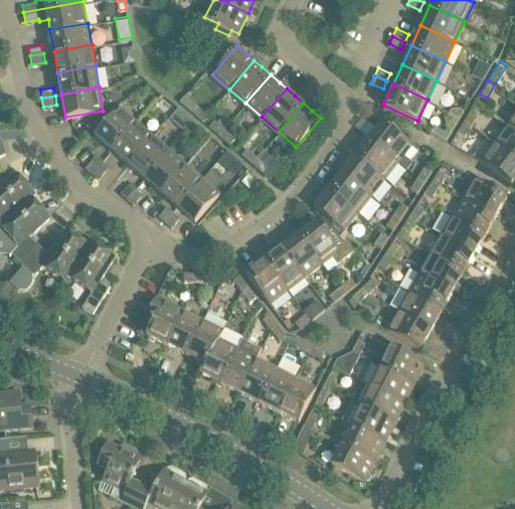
[(120,105),(95,134),(112,149),(137,120),(120,105)]
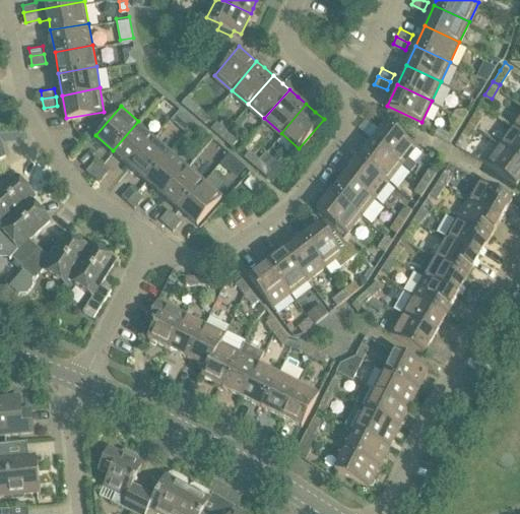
[(200,106),(195,112),(205,121),(210,115),(200,106)]
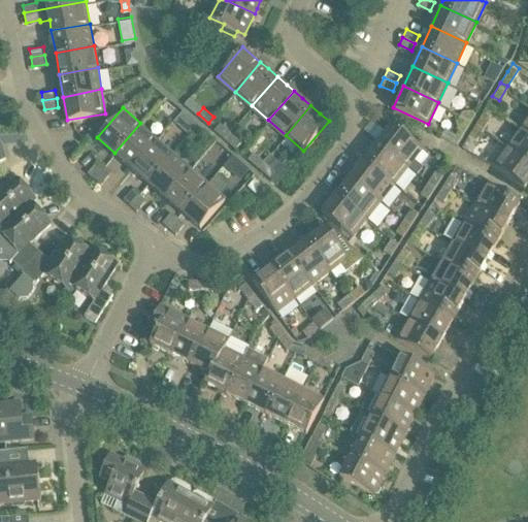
[(476,123),(484,127),(491,115),(484,110),(476,123)]
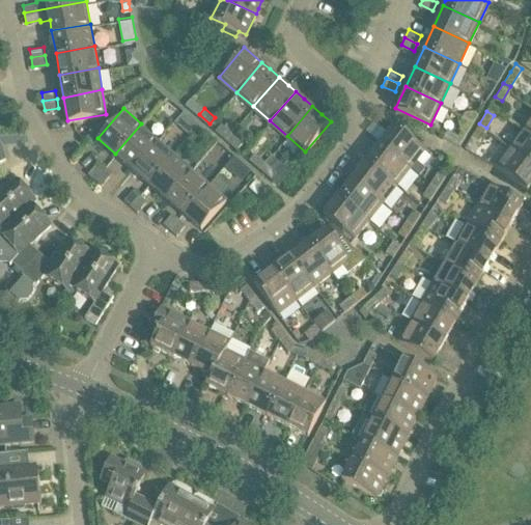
[(225,137),(231,131),(221,122),(216,129),(225,137)]
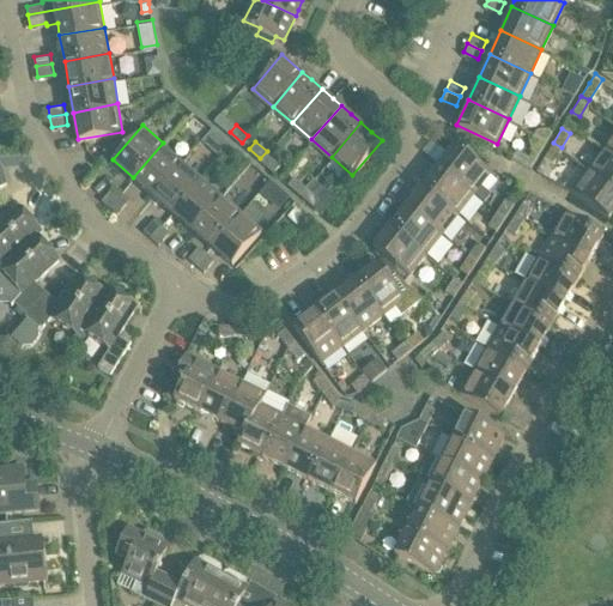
[(163,143),(133,177),(152,193),(182,159),(163,143)]
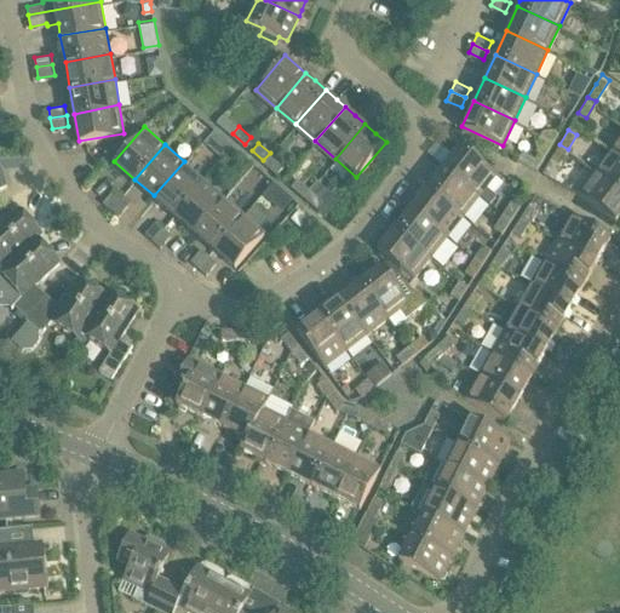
[(497,172),(460,144),(443,165),(480,194),(497,172)]
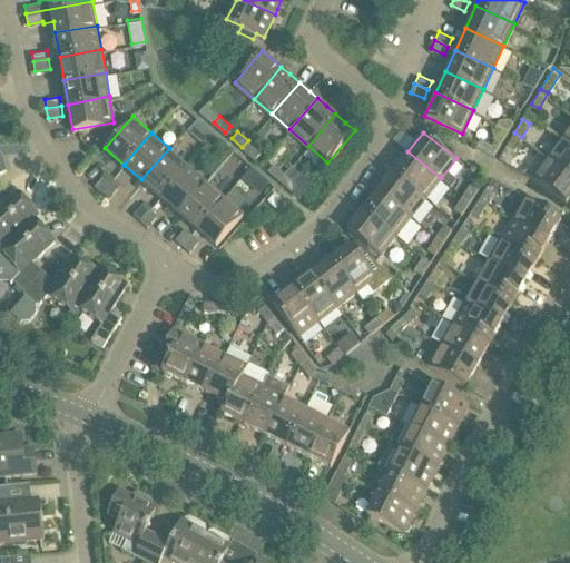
[(522,137),(514,132),(507,145),(514,150),(522,137)]
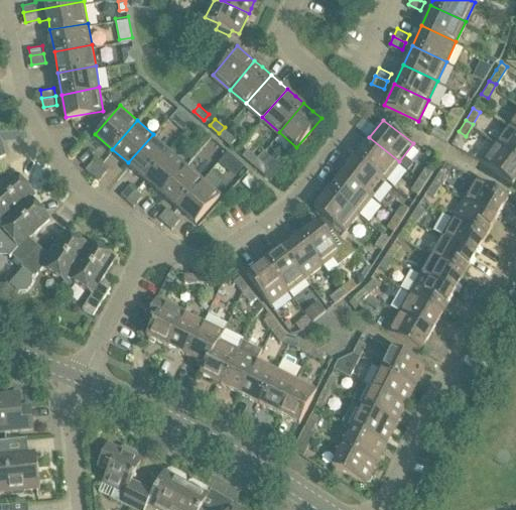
[(515,127),(509,122),(495,140),(515,155),(515,127)]
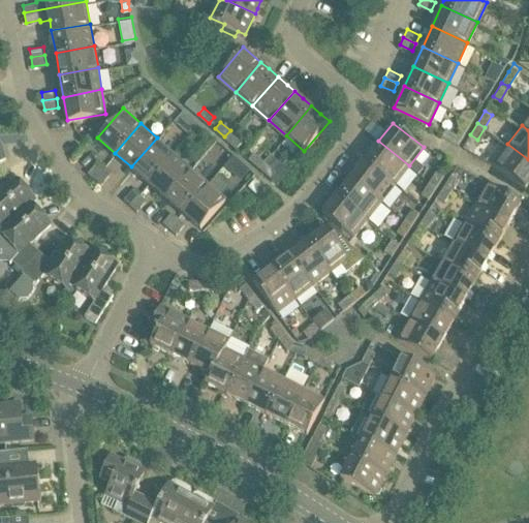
[(230,130),(224,136),(237,147),(242,141),(230,130)]
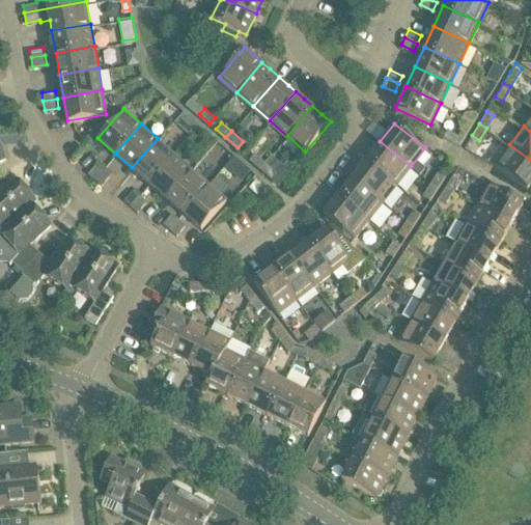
[(149,183),(175,153),(158,138),(132,167),(149,183)]
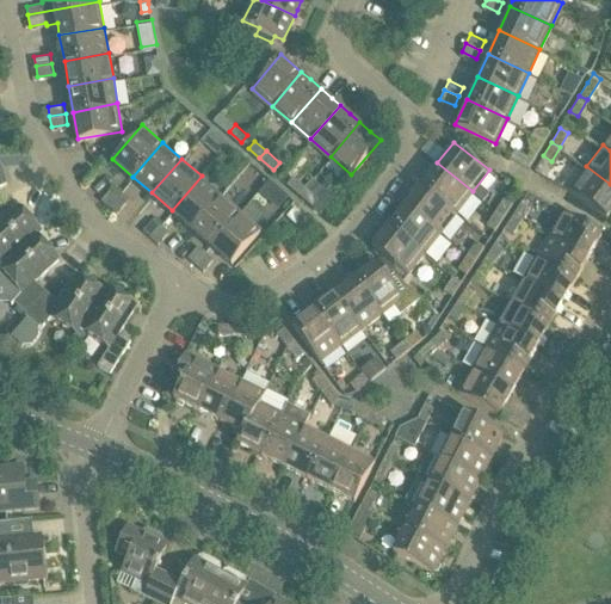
[(420,184),(456,213),(473,191),(437,162),(420,184)]
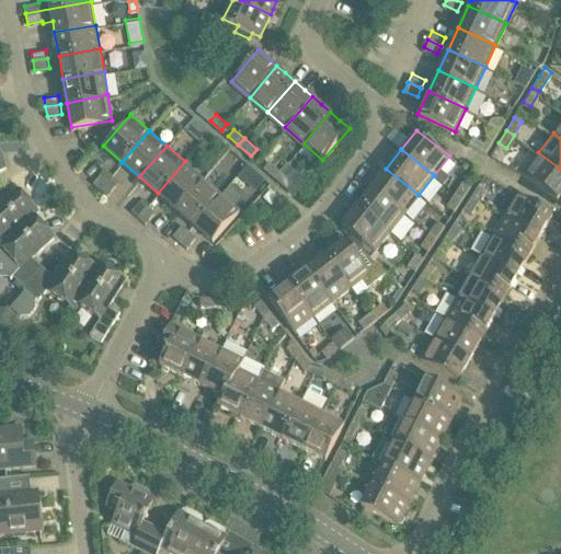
[(524,173),(558,197),(560,192),(560,169),(538,152),(524,173)]
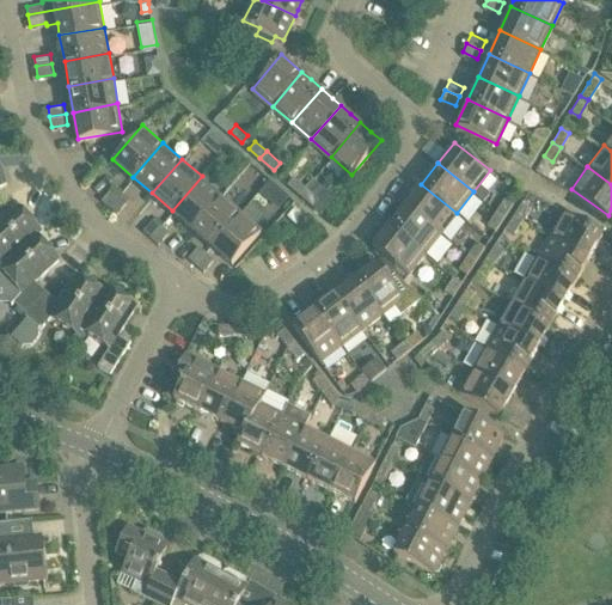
[(299,193),(306,184),(294,175),(288,182),(299,193)]
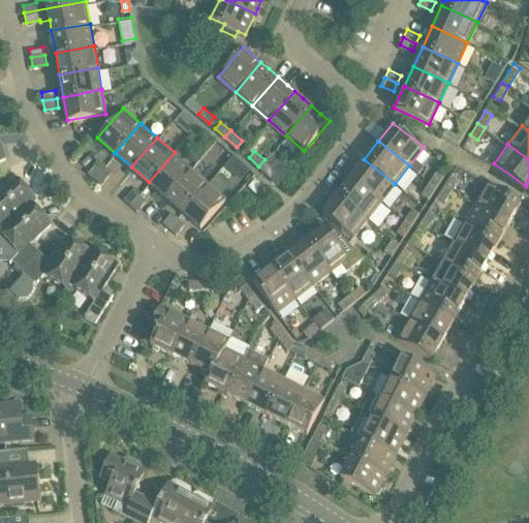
[(165,196),(191,166),(175,152),(149,182),(165,196)]
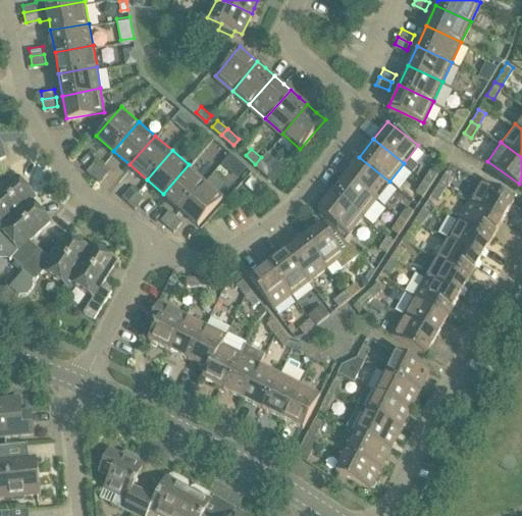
[(261,157),(255,164),(266,173),(272,167),(261,157)]
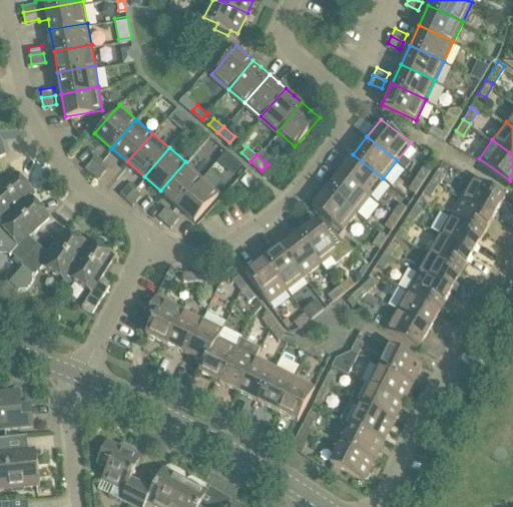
[(383,178),(353,154),(340,171),(370,195),(383,178)]
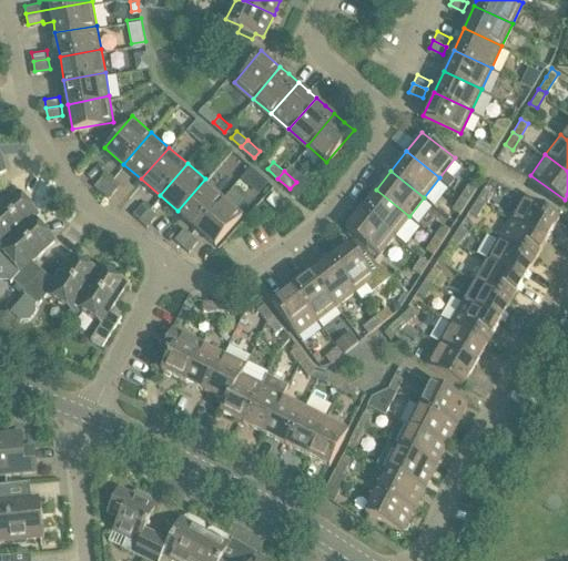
[(101,190),(111,179),(104,172),(94,184),(101,190)]
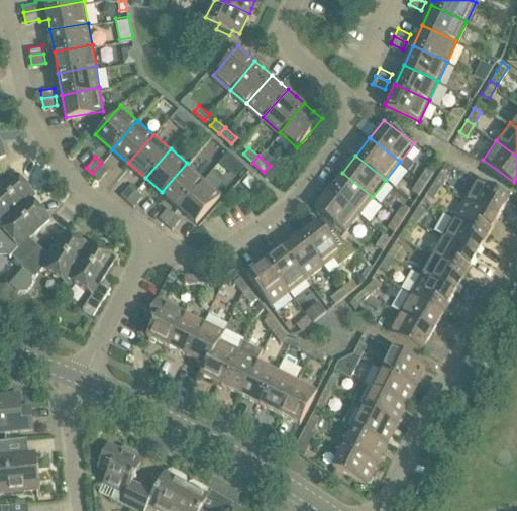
[(99,179),(108,168),(101,163),(92,173),(99,179)]
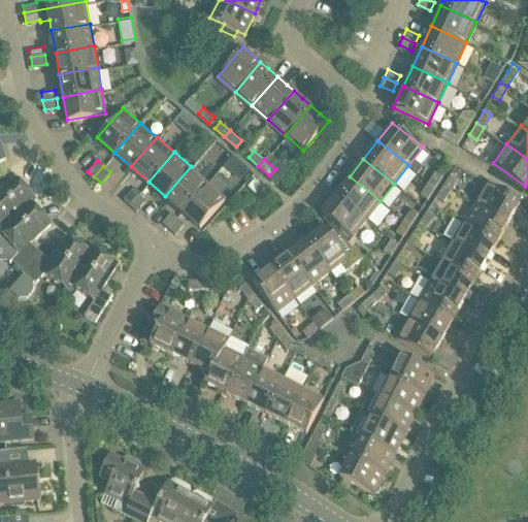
[(191,166),(165,196),(183,210),(207,181),(191,166)]
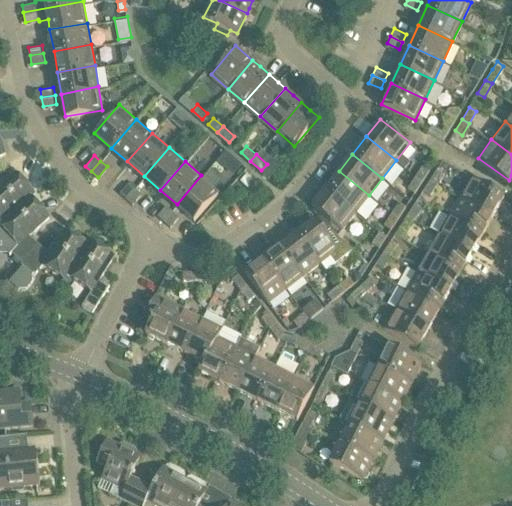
[(415,175),(422,179),(430,168),(423,163),(415,175)]
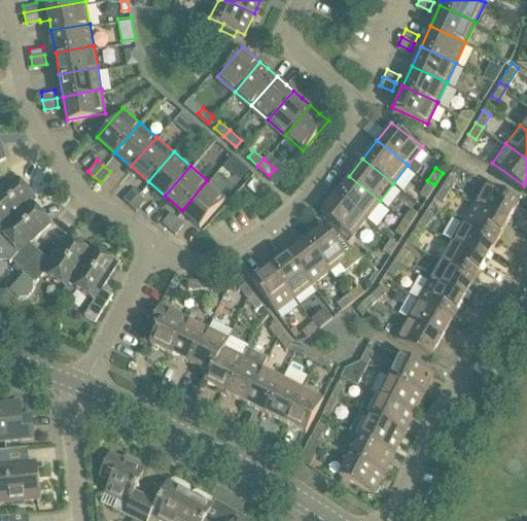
[(451,171),(448,176),(444,182),(451,187),(458,175),(451,171)]
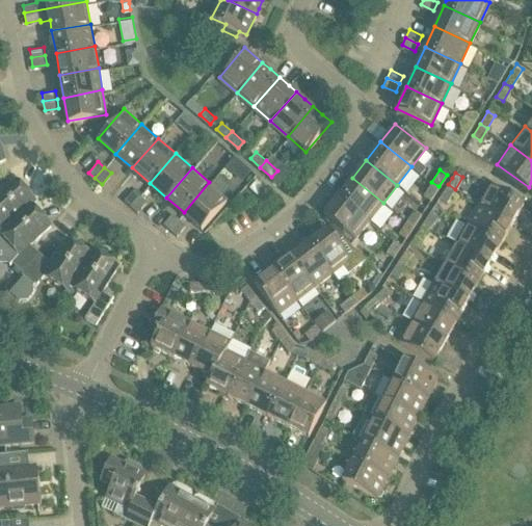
[(0,229),(3,227),(32,202),(36,199),(35,198),(17,177),(0,190),(0,229)]
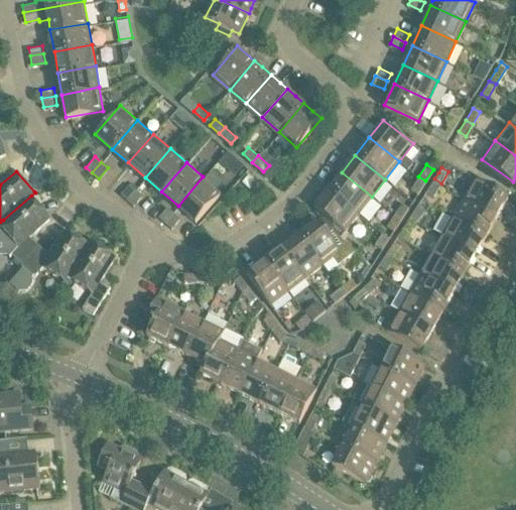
[(257,179),(249,172),(242,179),(250,186),(257,179)]
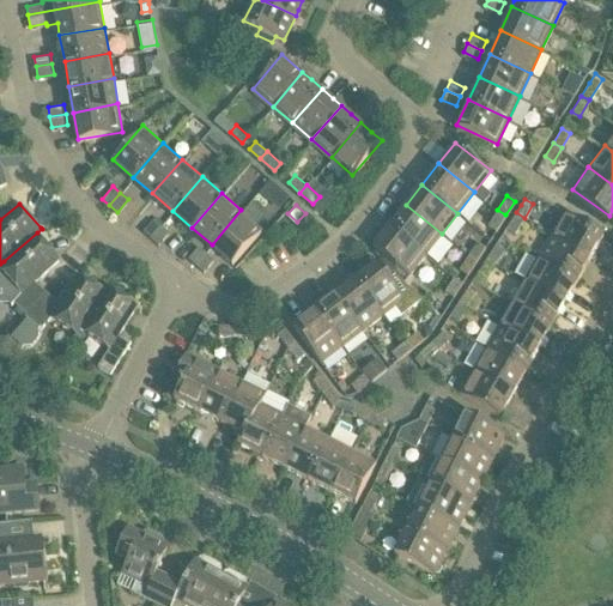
[(442,234),(406,205),(389,225),(426,253),(442,234)]
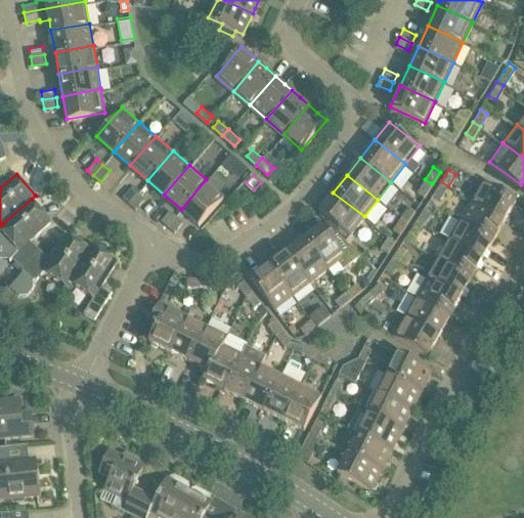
[(199,224),(224,195),(206,179),(181,209),(199,224)]
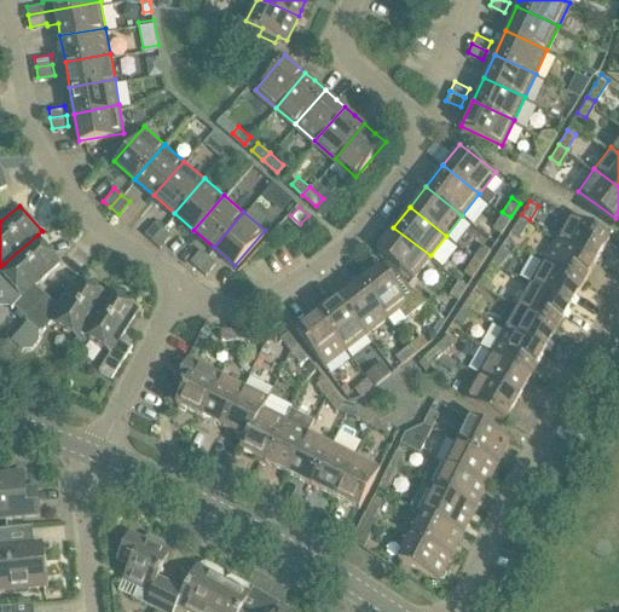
[(510,217),(502,212),(493,225),(502,231),(510,217)]
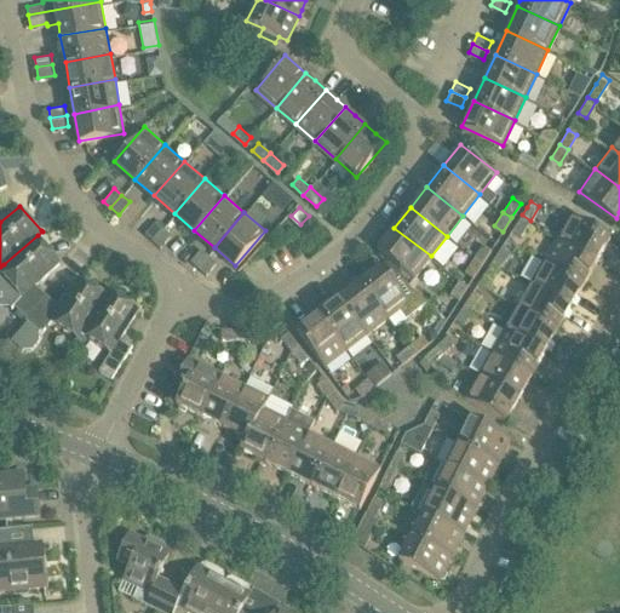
[(610,235),(570,212),(557,235),(598,258),(610,235)]
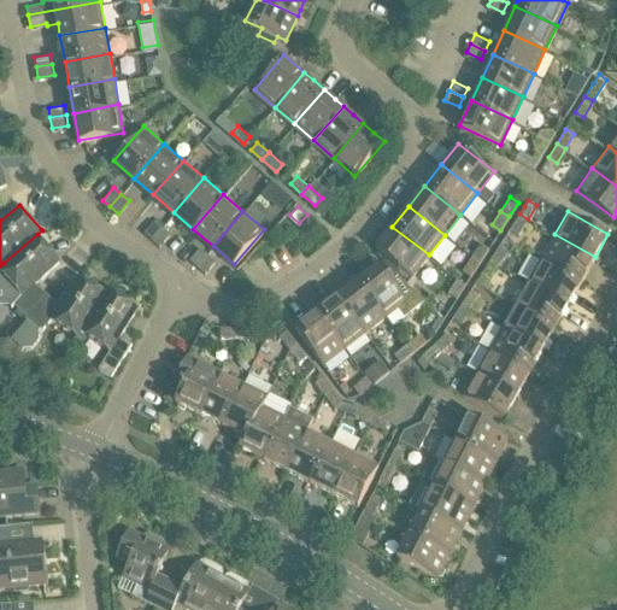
[(519,213),(510,228),(518,233),(528,220),(519,213)]
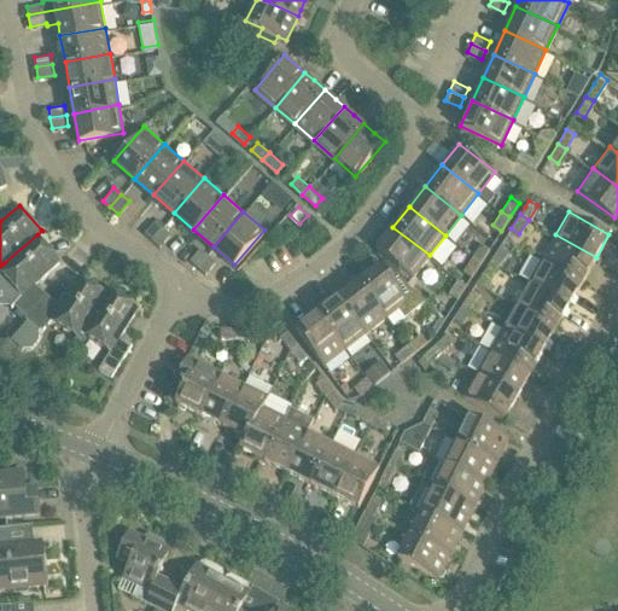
[(156,219),(145,231),(152,238),(163,225),(156,219)]
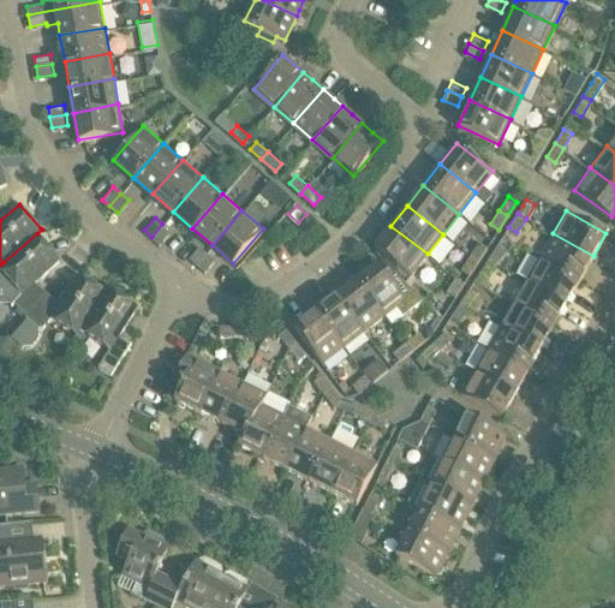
[(162,224),(151,237),(160,243),(171,231),(162,224)]
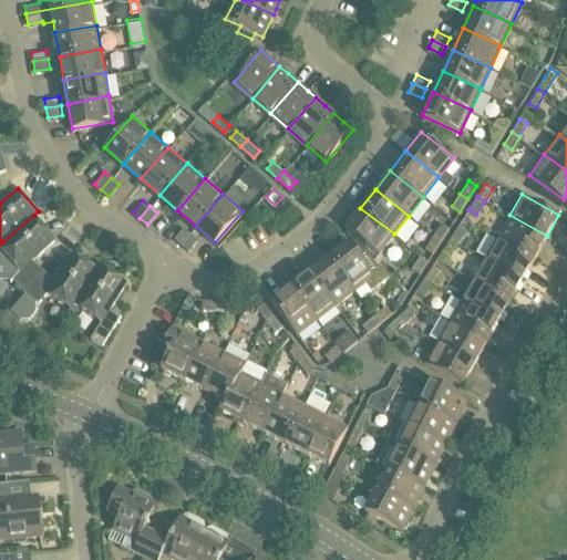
[(394,234),(360,208),(346,227),(379,252),(394,234)]
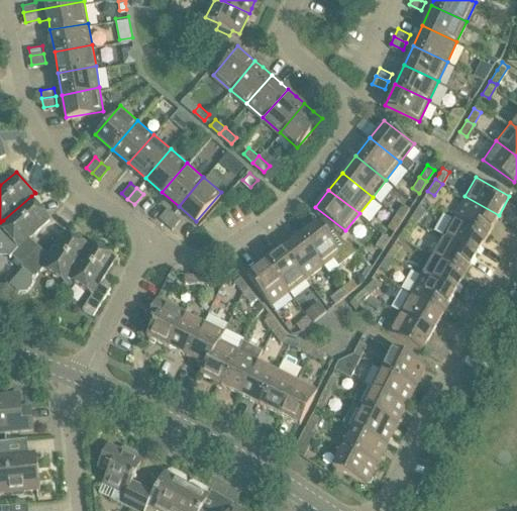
[(0,240),(5,241),(5,247),(10,253),(12,252),(23,263),(39,244),(29,235),(49,217),(31,196),(3,220),(0,222),(0,240)]
